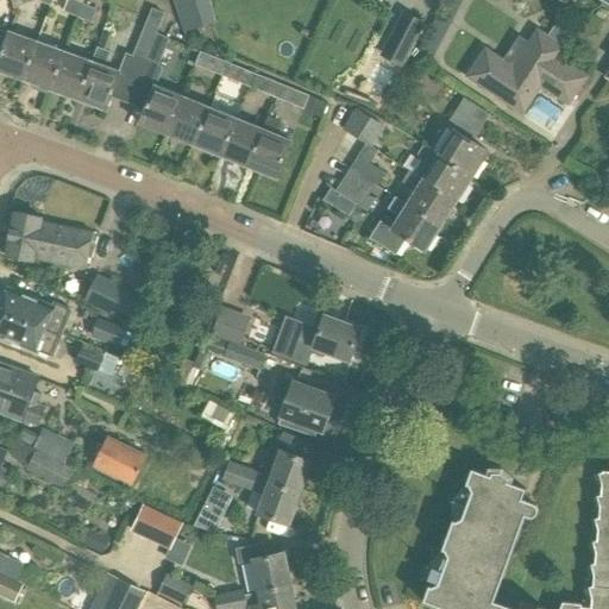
[(83,4),(74,0),(68,0),(63,11),(79,18),(85,4),(83,4)]
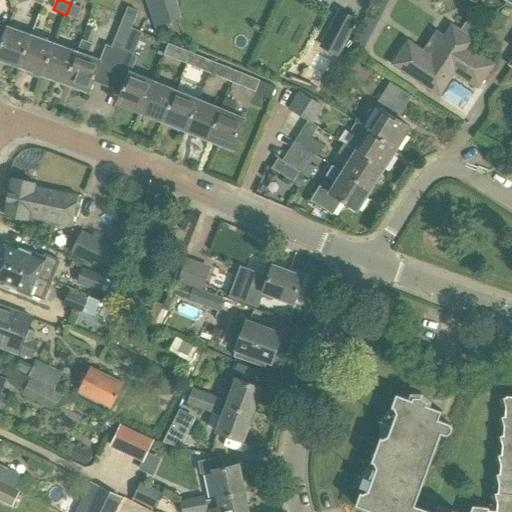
[(146,0),(155,26),(181,17),(174,0),(146,0)]
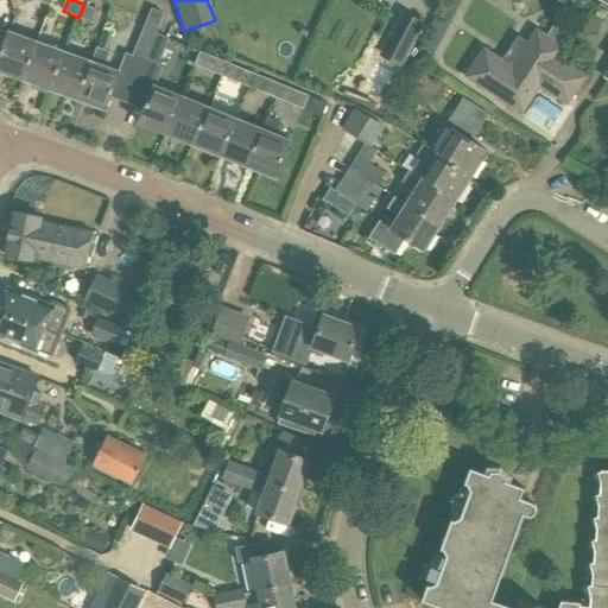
[(84,4),(78,18),(92,23),(97,10),(84,4)]
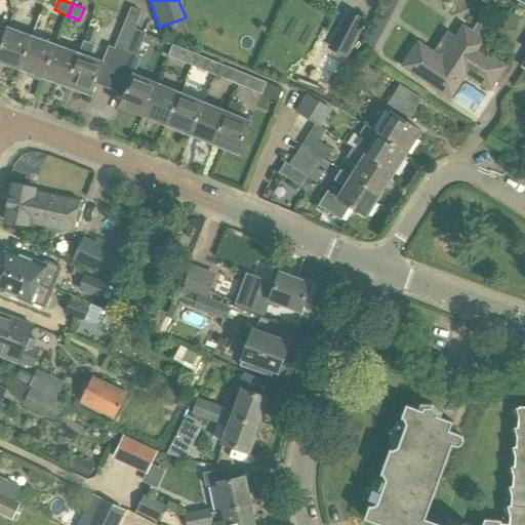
[(124,25),(136,30),(147,34),(154,16),(154,15),(130,6),(124,25)]
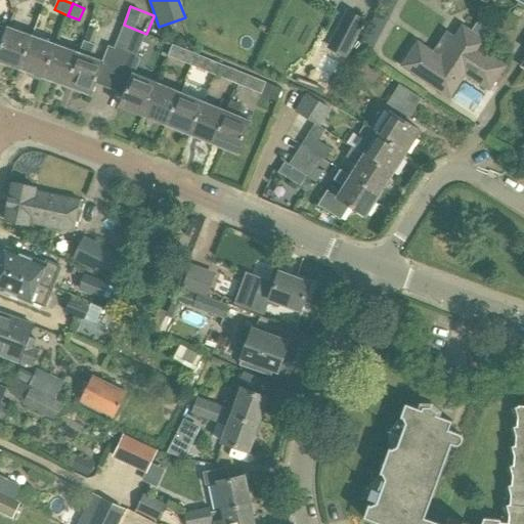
[(347,11),(334,37),(339,40),(333,50),(346,57),(364,20),(347,11)]
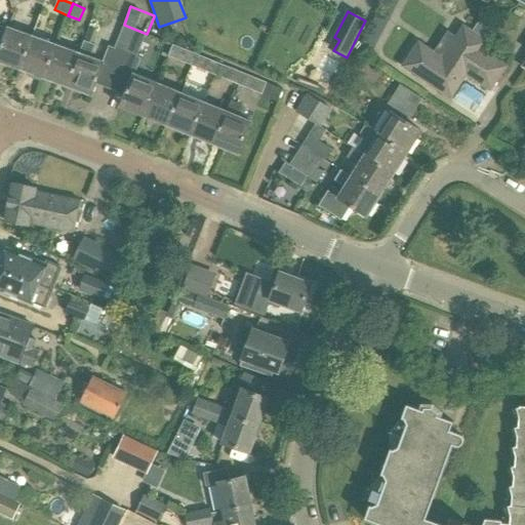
[(500,41),(510,26),(501,19),(491,35),(500,41)]
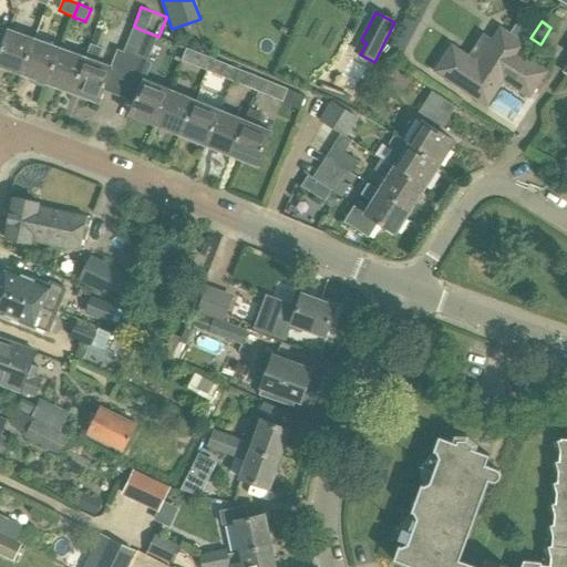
[(123,52),(136,58),(147,32),(134,27),(123,52)]
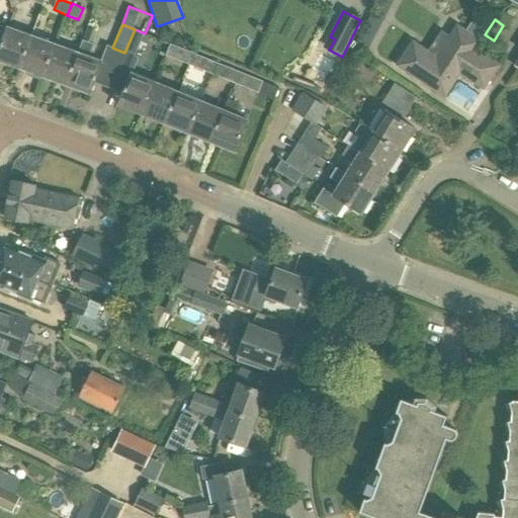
[(445,97),(460,74),(484,89),(500,65),(477,50),(482,41),(457,25),(450,35),(443,30),(429,52),(413,41),(397,66),(445,97)]
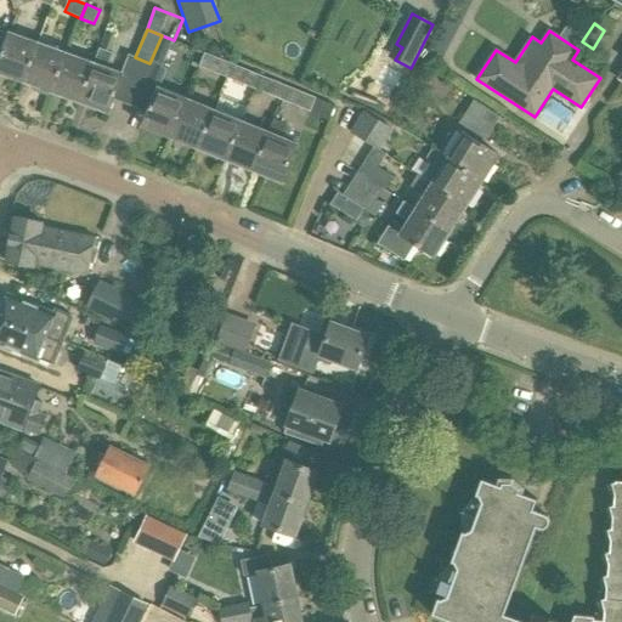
[(0,61),(10,35),(0,32),(0,61)]
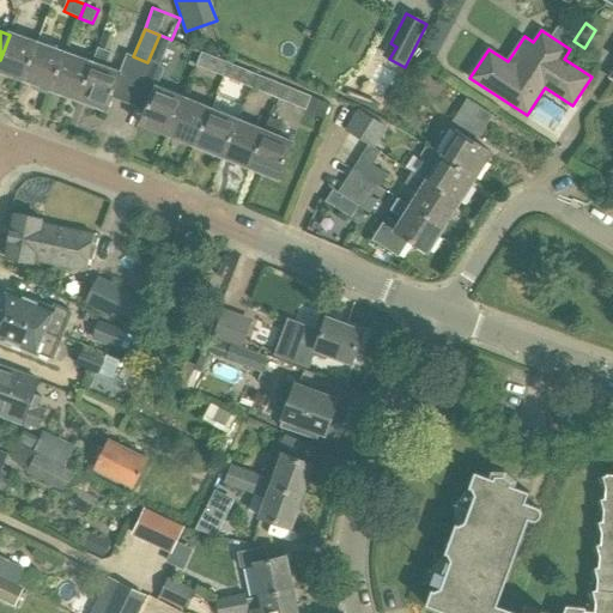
[(0,73),(24,82),(38,43),(11,32),(10,35),(0,60),(0,73)]
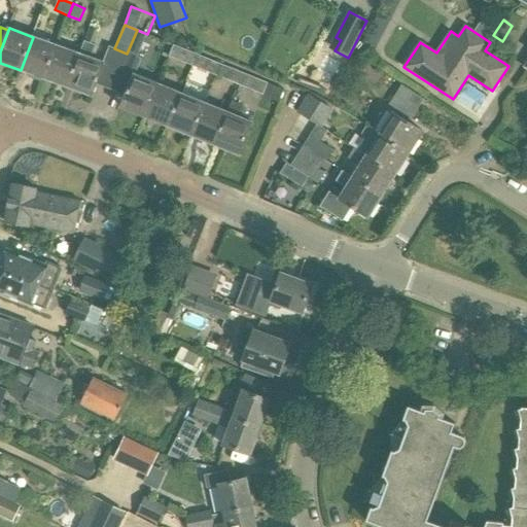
[(137,30),(127,54),(137,58),(147,34),(137,30)]
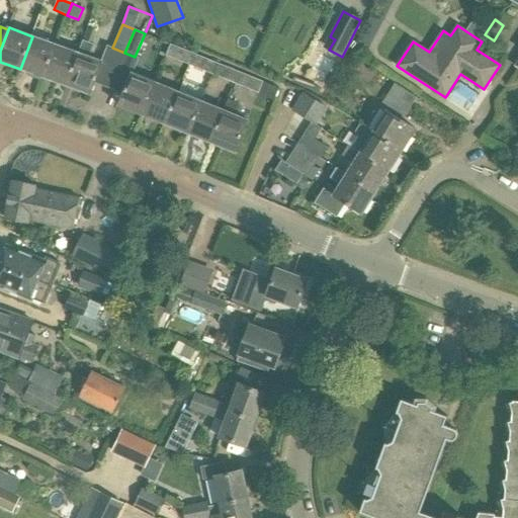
[(32,36),(20,69),(44,77),(56,45),(32,36)]
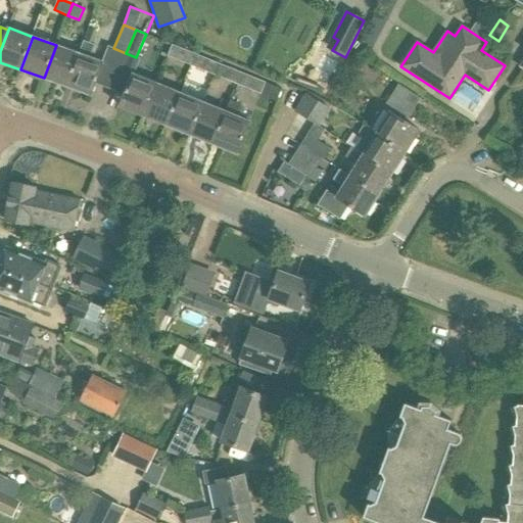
[(83,42),(79,53),(66,86),(92,95),(104,62),(91,57),(95,46),(83,42)]
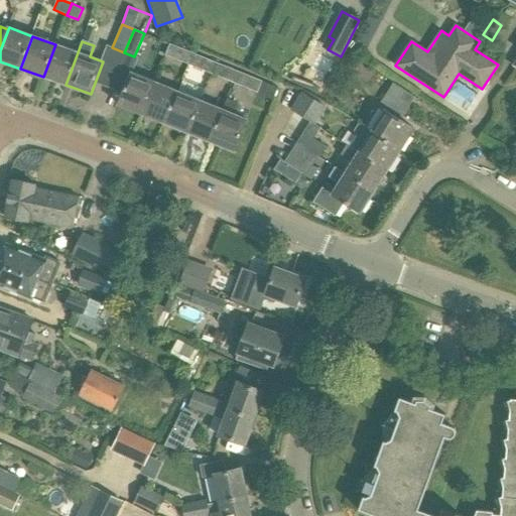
[(165,54),(188,65),(194,53),(170,43),(165,54)]
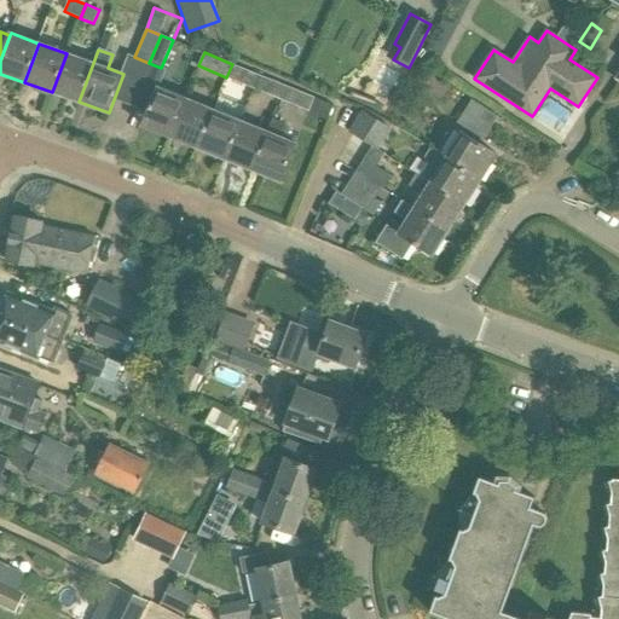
[(52,92),(79,102),(93,63),(67,53),(52,92)]
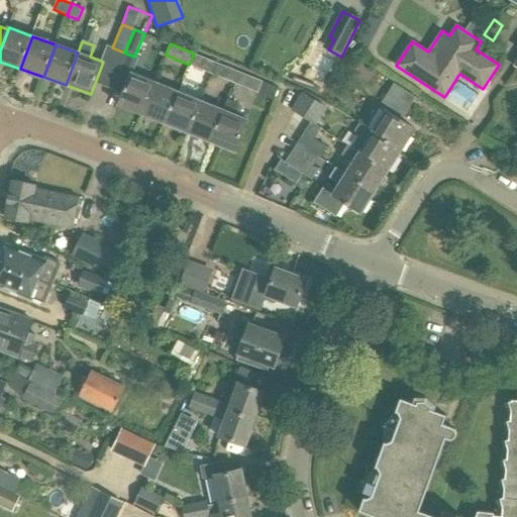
[(216,63),(194,54),(189,65),(212,74),(216,63)]
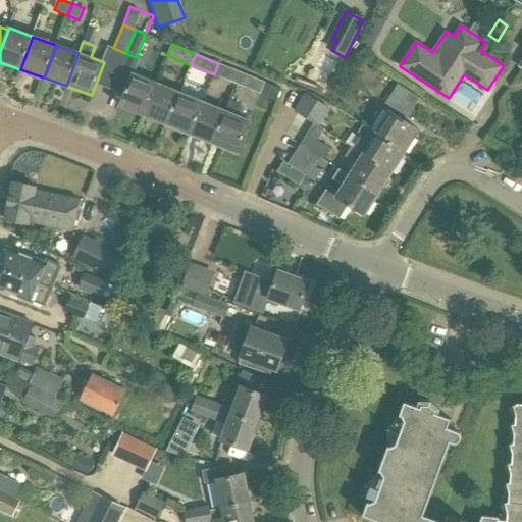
[(311,76),(325,84),(337,62),(323,55),(311,76)]
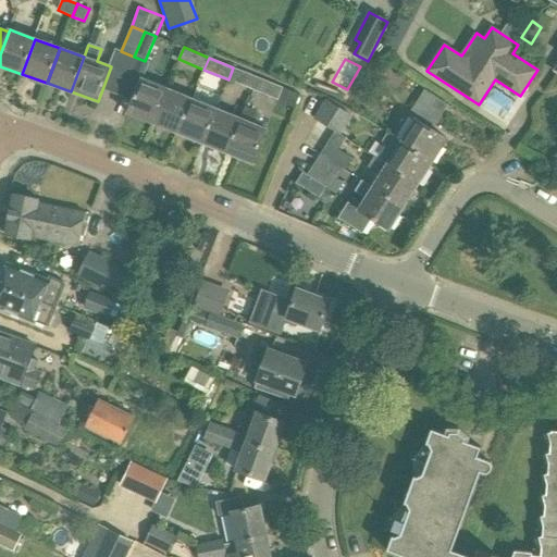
[(229,79),(254,89),(258,77),(233,67),(229,79)]
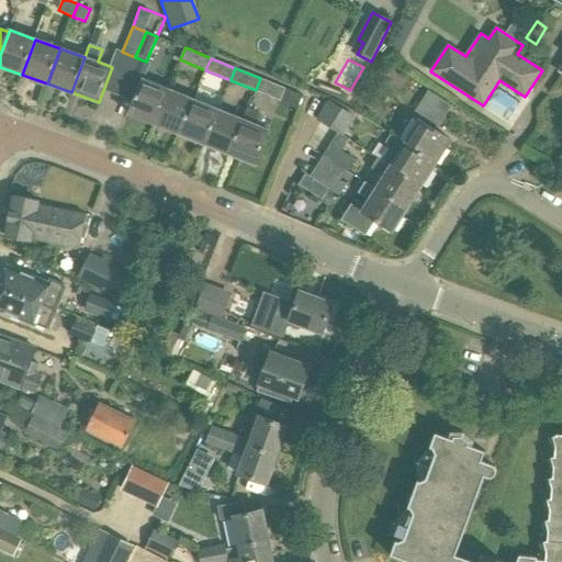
[(260,78),(256,90),(280,101),(285,88),(260,78)]
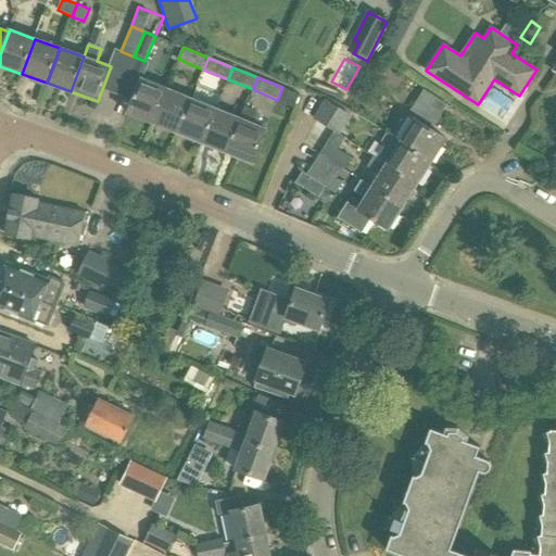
[(128,113),(153,123),(167,88),(142,78),(128,113)]
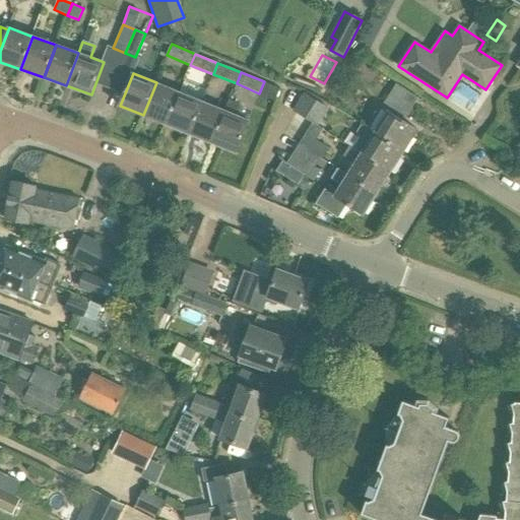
[(470,84),(462,78),(449,100),(457,105),(470,84)]
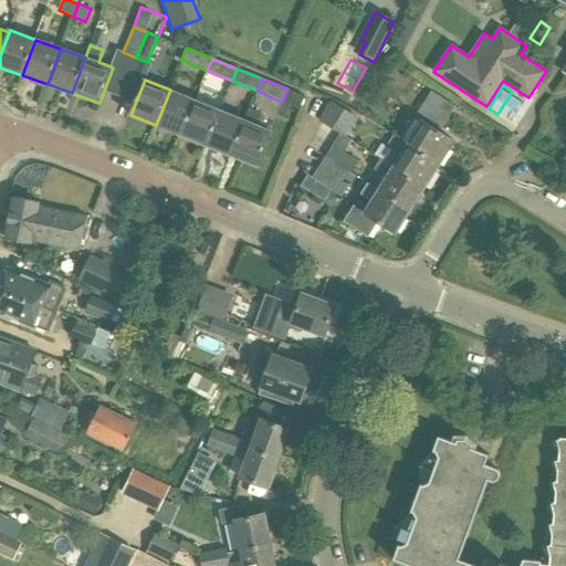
[(282,102),(300,108),(305,96),(287,88),(282,102)]
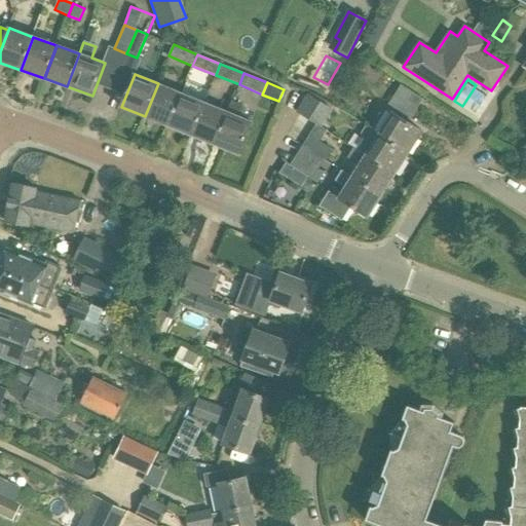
[(181,92),(158,83),(145,116),(167,125),(181,92)]
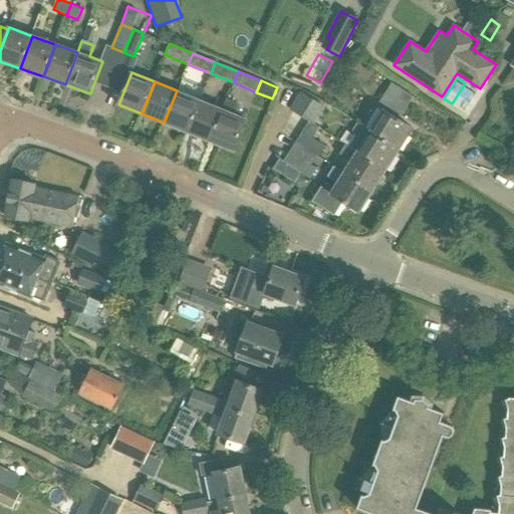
[(379,101),(402,115),(414,96),(392,82),(379,101)]
